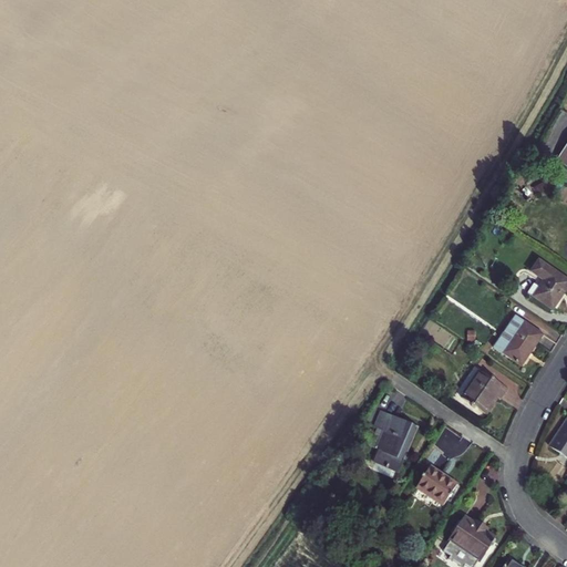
[(566,143),(556,160),(566,166),(566,143)]
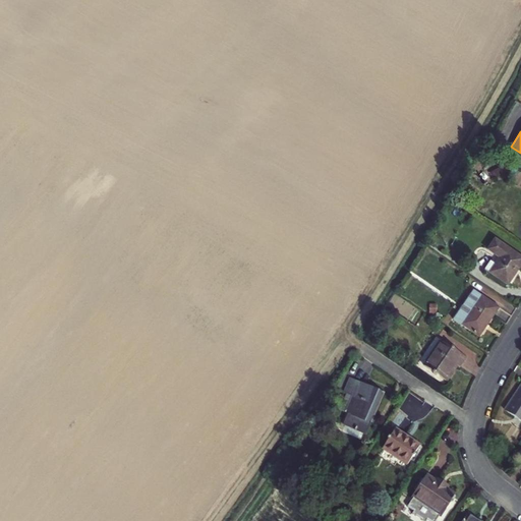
[(495,264),(488,272),(509,285),(520,266),(520,254),(494,237),(485,248),(499,257),(495,264)]
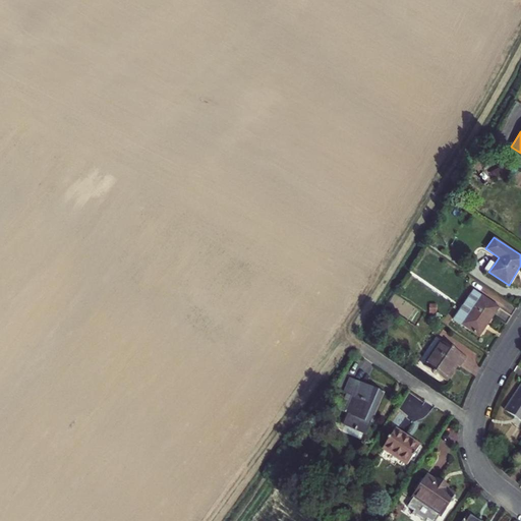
[(488,272),(495,264),(490,261),(484,269),(488,272)]
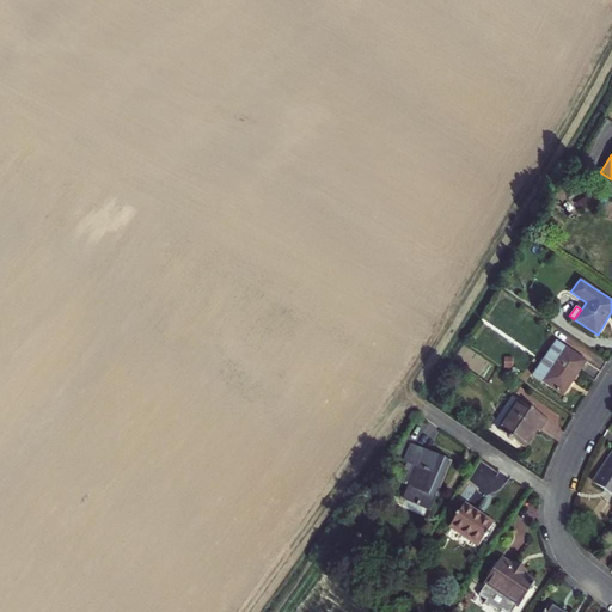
[(587,362),(564,348),(543,380),(564,396),(587,362)]
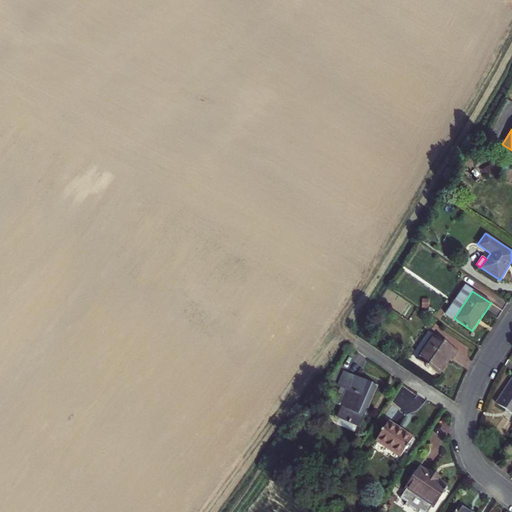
[(458,351),(433,335),(416,359),(439,374),(449,358),(452,360),(458,351)]
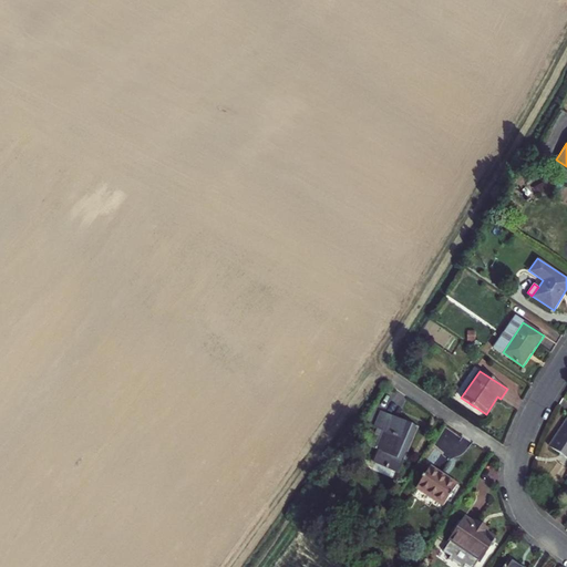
[(383,453),(379,451),(373,462),(400,473),(419,428),(381,411),(374,428),(381,431),(391,435),(383,453)]
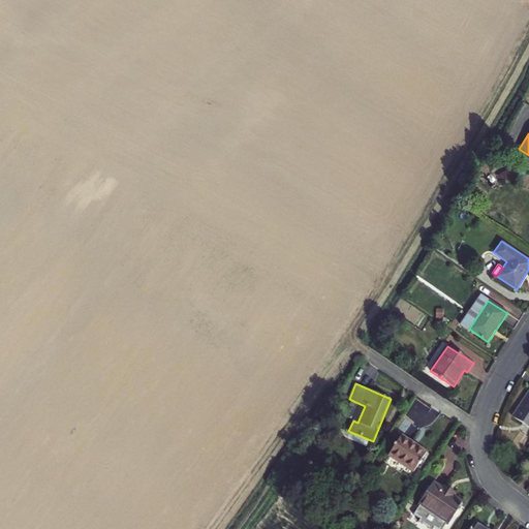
[(528,391),(512,416),(528,427),(528,391)]
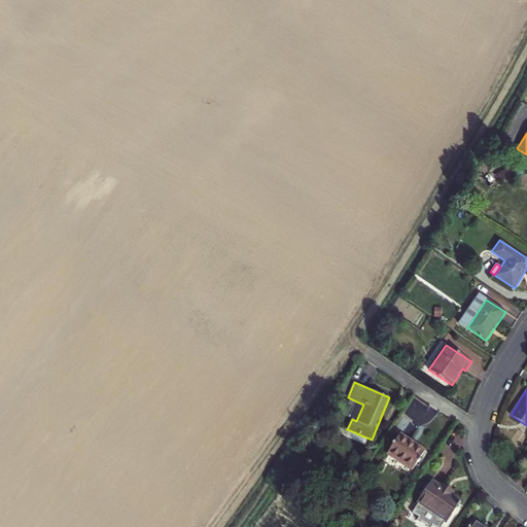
[(347,417),(352,419),(356,421),(363,405),(354,400),(347,417)]
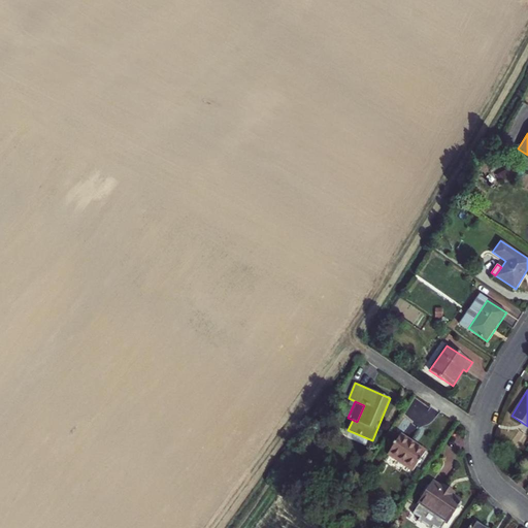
[(426,452),(402,435),(389,455),(411,471),(426,452)]
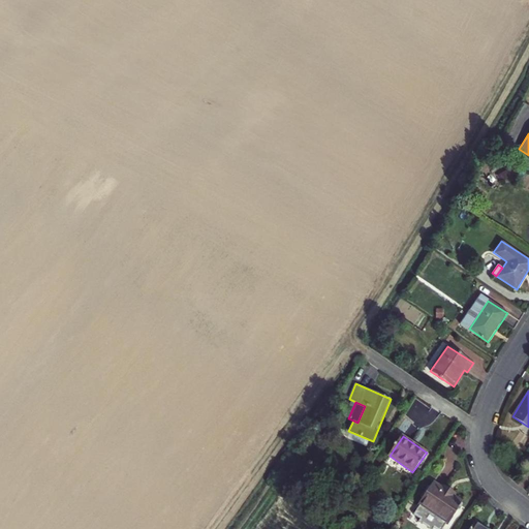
[(447,481),(443,488),(434,480),(419,500),(422,502),(414,511),(422,516),(419,519),(433,528),(434,525),(439,528),(441,528),(447,521),(449,522),(464,502),(454,495),(458,489),(447,481)]
